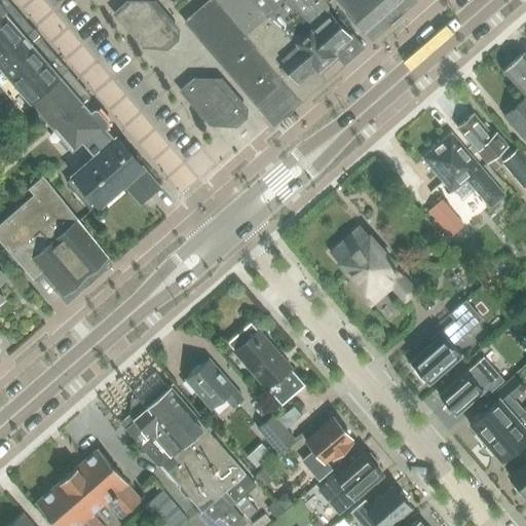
[(220,3),(218,5),(249,41),(284,81),(300,85),(318,70),(335,55),(352,40),(329,13),(330,7),(327,4),(325,2),(324,0),(285,0),(268,14),(273,20),(250,40),(220,3)]
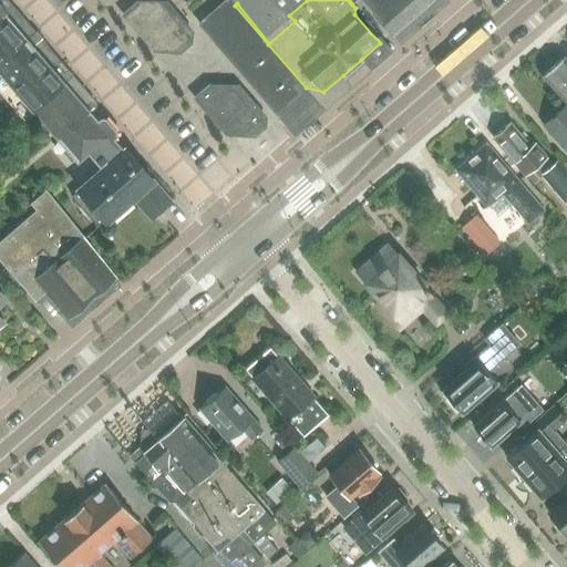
[(268,0),(240,0),(237,3),(269,43),(295,21),(289,16),(285,20),(268,0)]
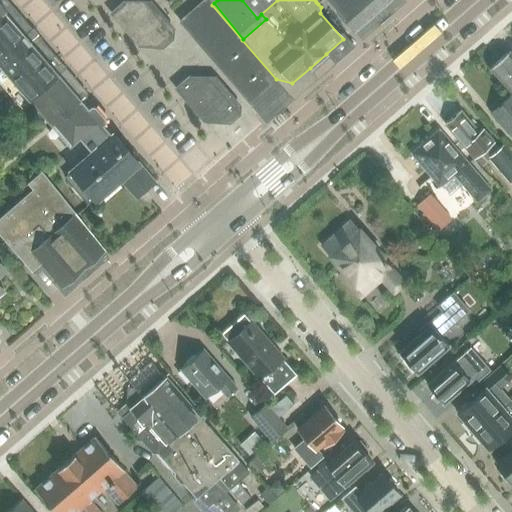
[(242,0),(257,18),(261,14),(277,0),(242,0)]
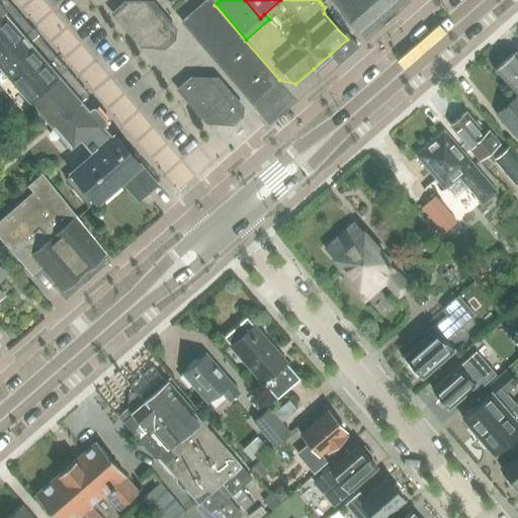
[(319,0),(320,2),(322,0),(333,0),(342,12),(358,30),(394,0),(319,0)]
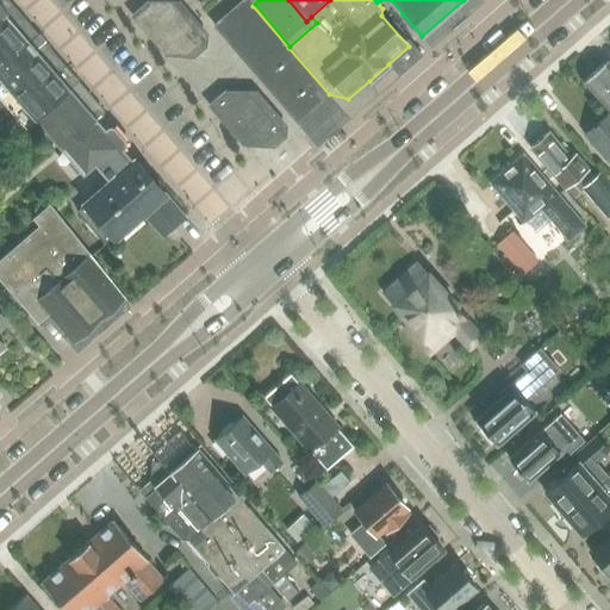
[(0,22),(10,13),(0,1),(0,22)]
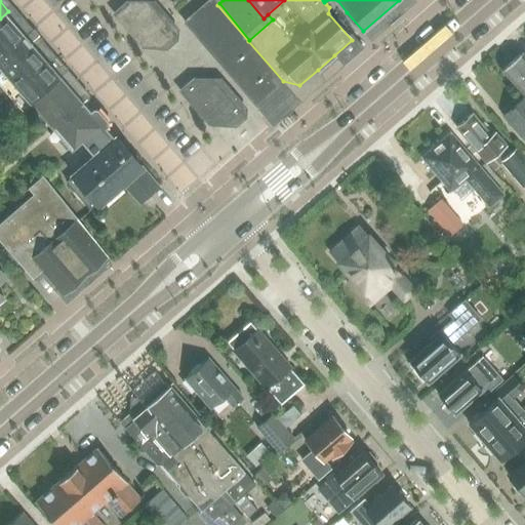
[(118,19),(124,27),(135,28),(134,39),(140,46),(151,38),(158,46),(169,46),(176,40),(176,29),(169,21),(160,21),(160,10),(154,3),(144,10),(136,3),(127,2),(119,9),(118,19)]
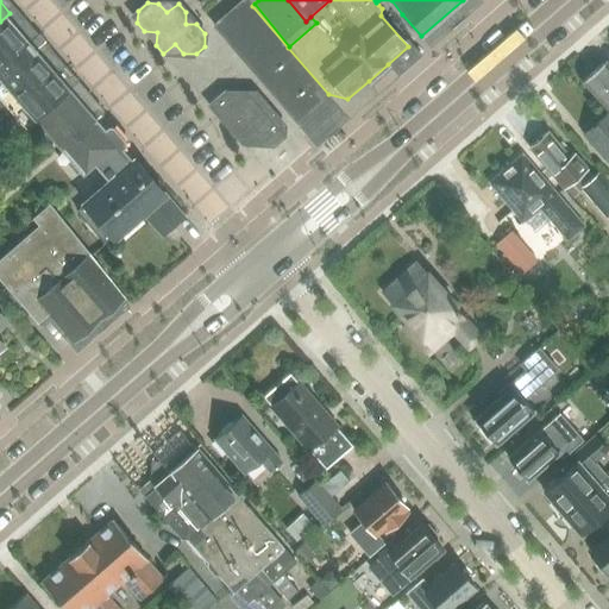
[(328,94),(288,48),(252,6),(220,32),(296,121),(328,94)]
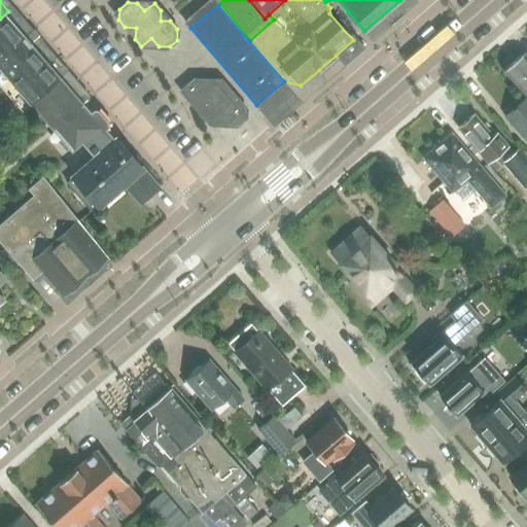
[(8,11),(0,19),(0,72),(35,42),(22,27),(11,14),(8,11)]
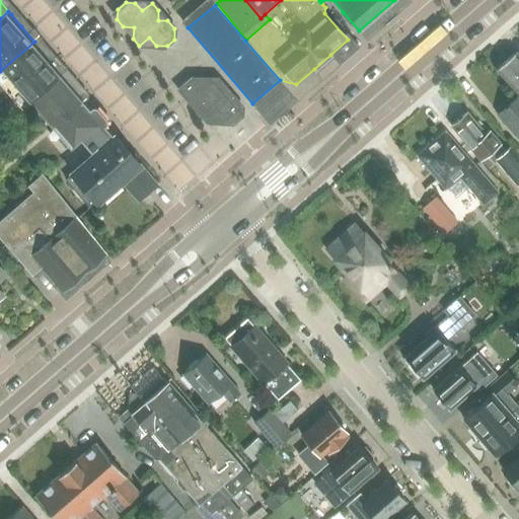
[(0,97),(48,57),(34,42),(0,71),(0,97)]
